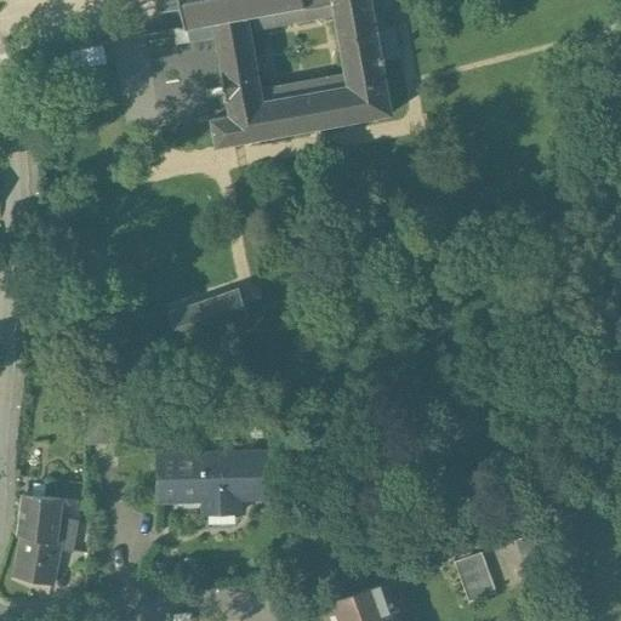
[(170,0),(172,10),(183,7),(187,24),(174,27),(176,40),(177,43),(215,35),(229,115),(212,118),(217,146),(393,114),(383,58),(377,28),(371,0),(170,0)]
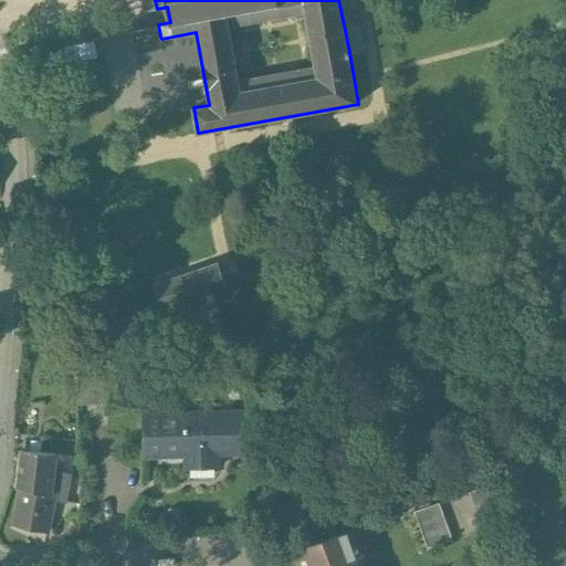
[(359,23),(344,25),(349,53),(365,51),(359,23)]
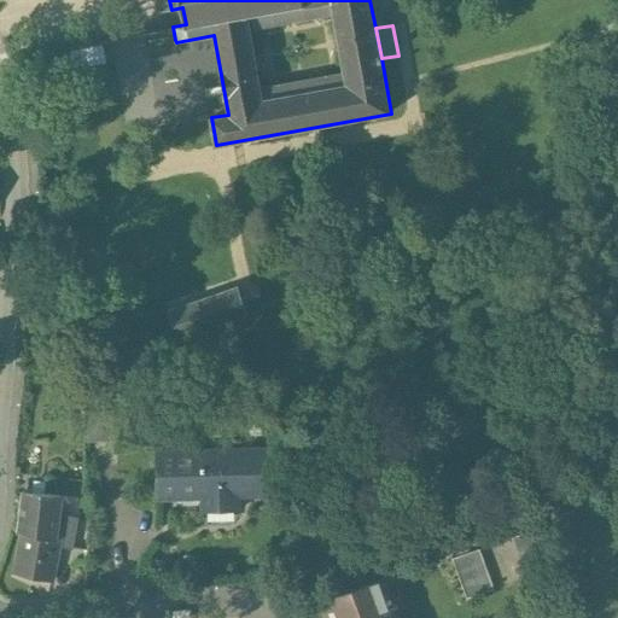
[(407,106),(398,56),(382,58),(391,114),(404,111),(407,106)]
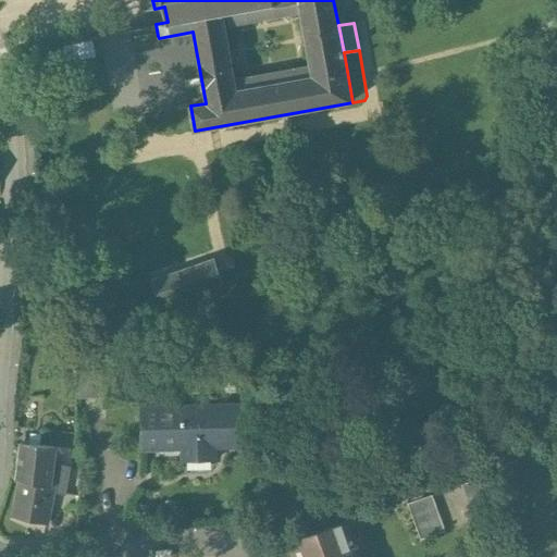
[(214,259),(152,281),(160,305),(222,283),(214,259)]
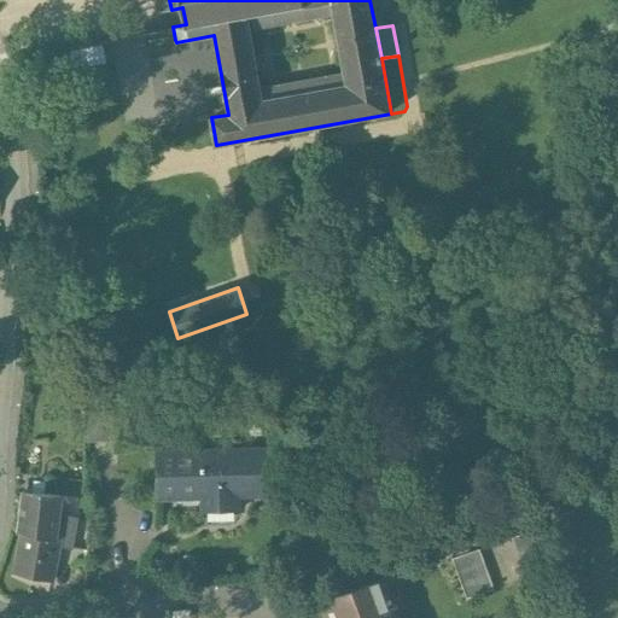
[(270,450),(158,453),(158,497),(203,497),(203,512),(237,511),(237,496),(270,495),(270,450)]
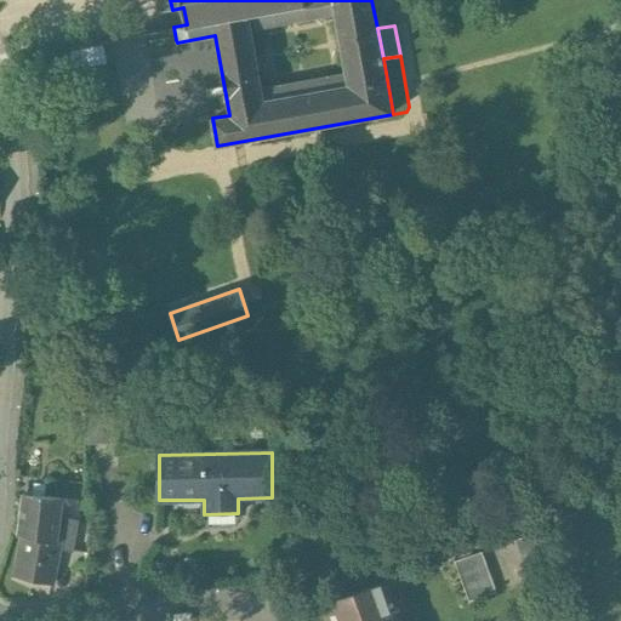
[(44,497),(23,495),(17,535),(23,536),(39,539),(44,497)]
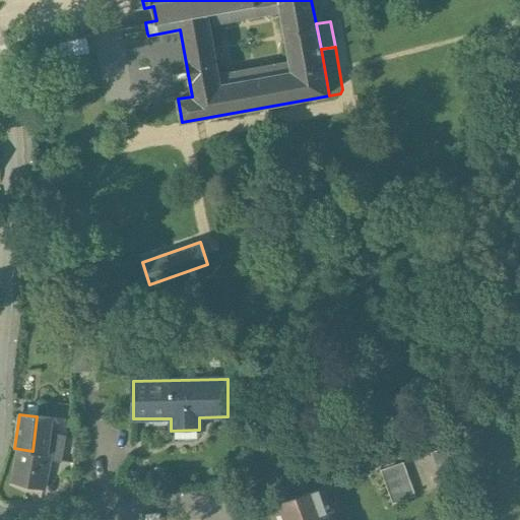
[(53,418),(37,416),(33,451),(48,455),(49,450),(53,418)]
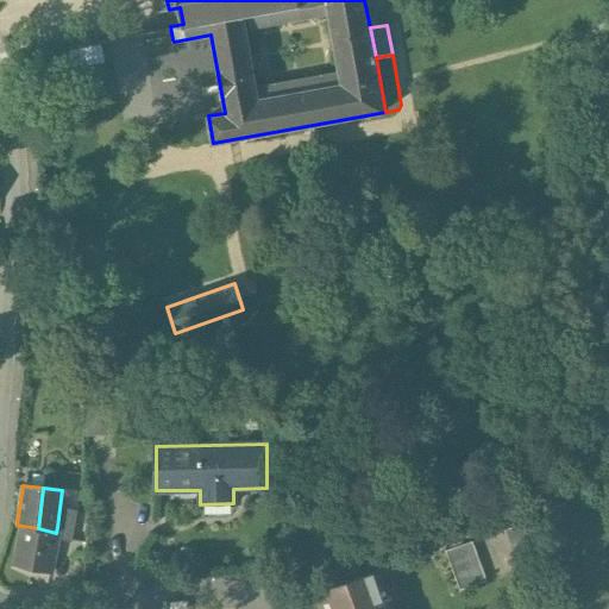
[(531,520),(504,531),(520,569),(545,559),(531,520)]
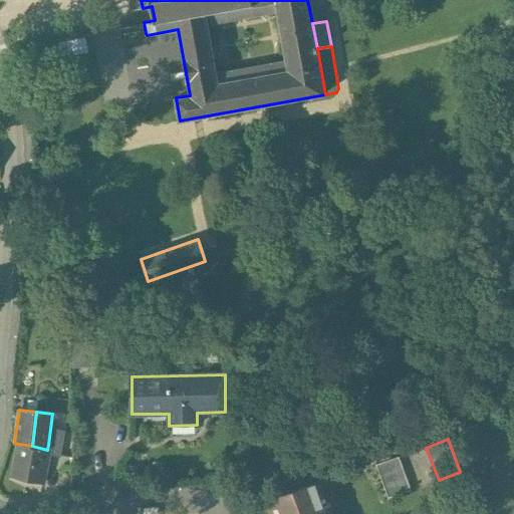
[(32,446),(19,444),(12,477),(43,483),(51,445),(48,445),(47,450),(32,446)]
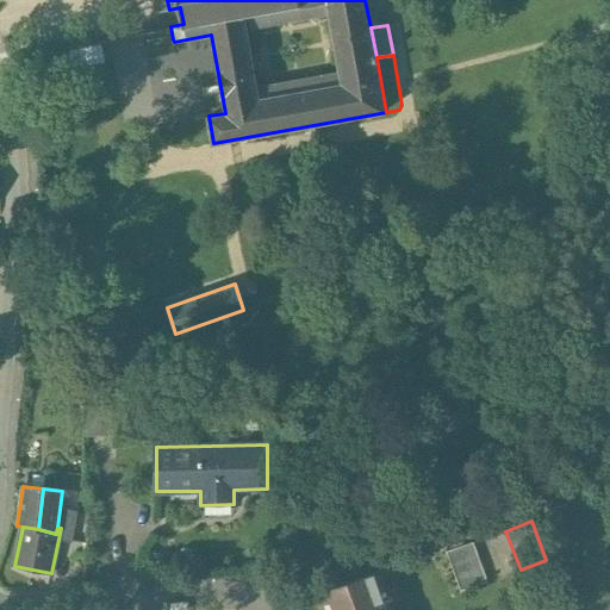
[(473,543),(447,553),(461,592),(487,583),(473,543)]
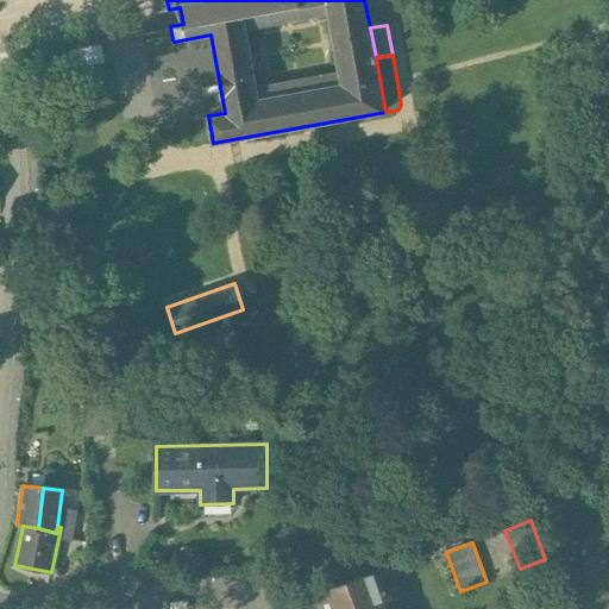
[(394,608),(380,570),(316,592),(322,608),(394,608)]
